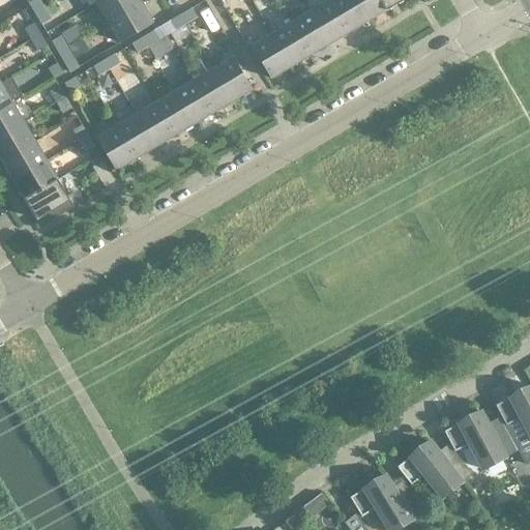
[(32,0),(29,2),(35,13),(45,7),(39,0),(32,0)]
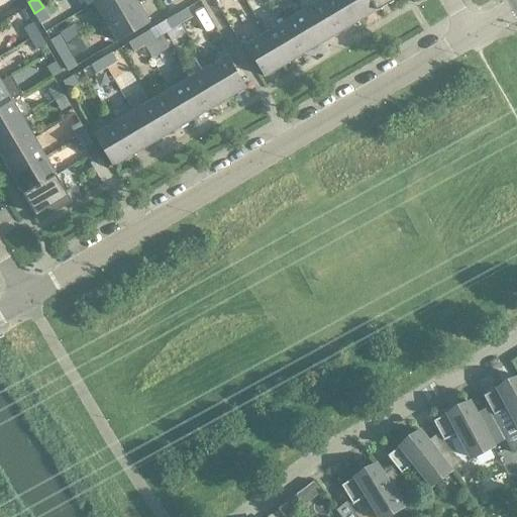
[(137,2),(136,0),(98,0),(95,2),(106,21),(137,2)]
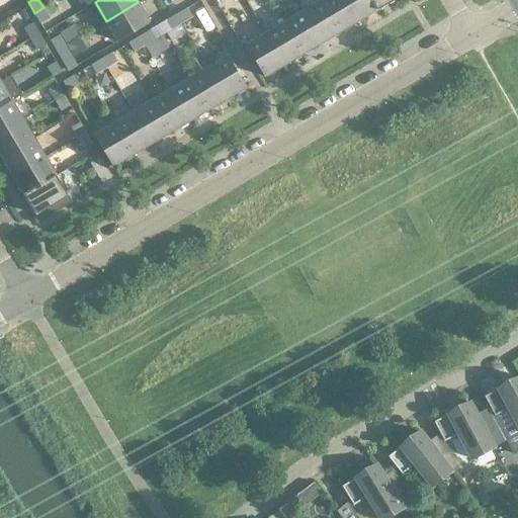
[(341,30),(322,0),(319,0),(303,10),(322,41),(341,30)]
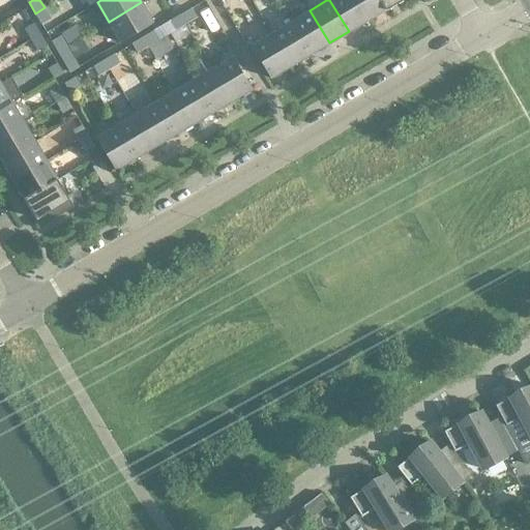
[(367,20),(355,0),(329,0),(349,31),(367,20)]
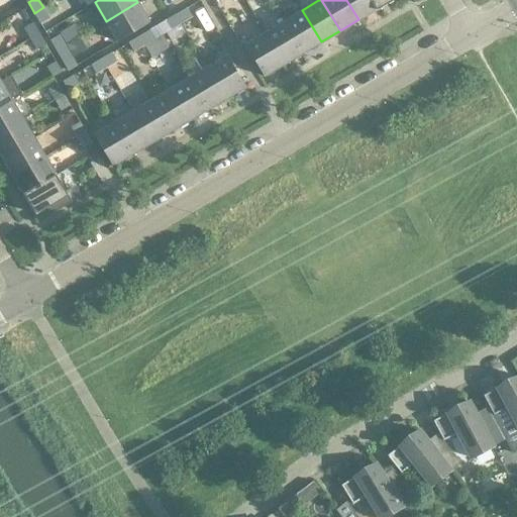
[(378,8),(373,0),(346,0),(358,19),(378,8)]
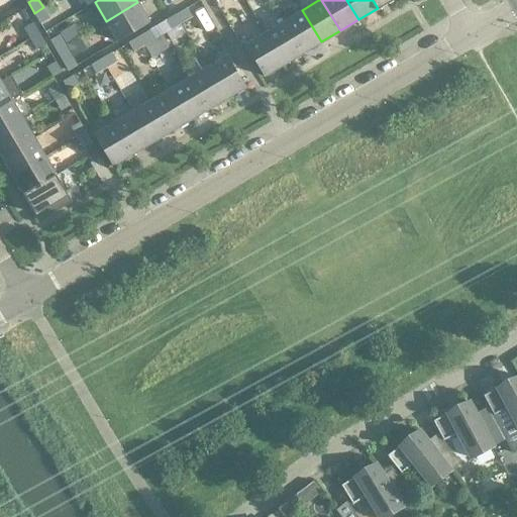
[(373,0),(378,8),(391,0),(373,0)]
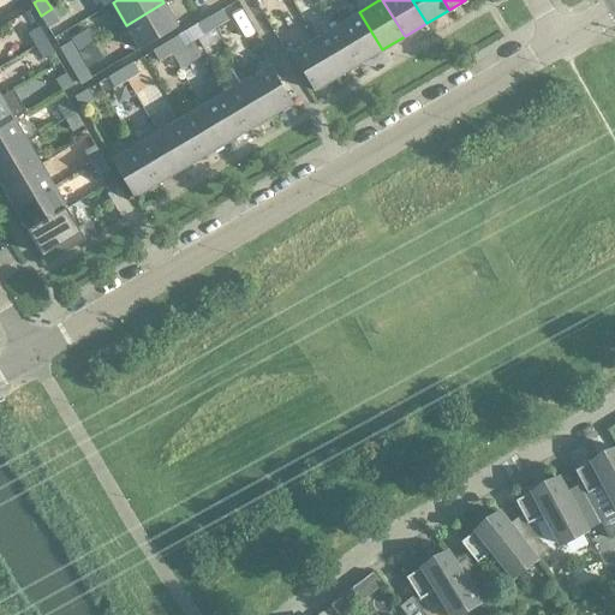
[(178,25),(163,3),(126,25),(139,48),(178,25)]
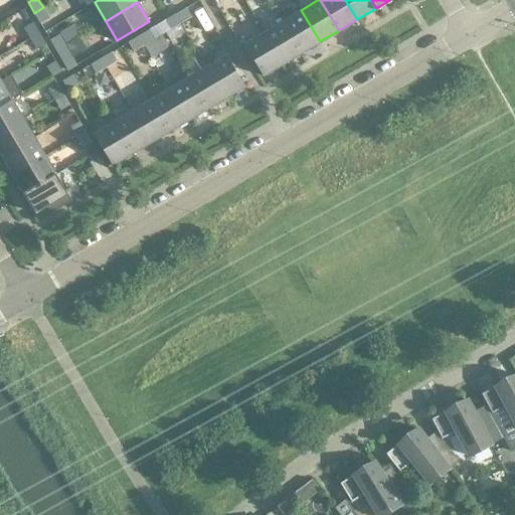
[(49,18),(43,7),(34,13),(40,23),(49,18)]
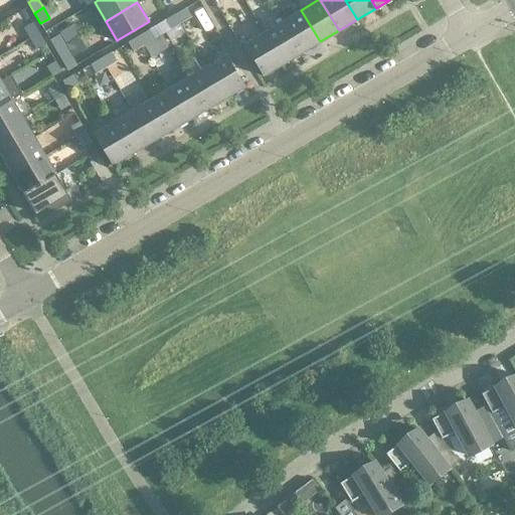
[(191,16),(186,8),(176,14),(181,22),(191,16)]
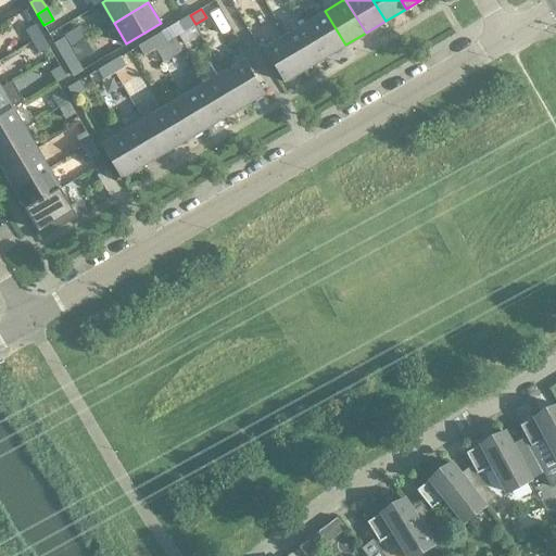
[(345,45),(325,11),(305,23),(326,57),(345,45)]
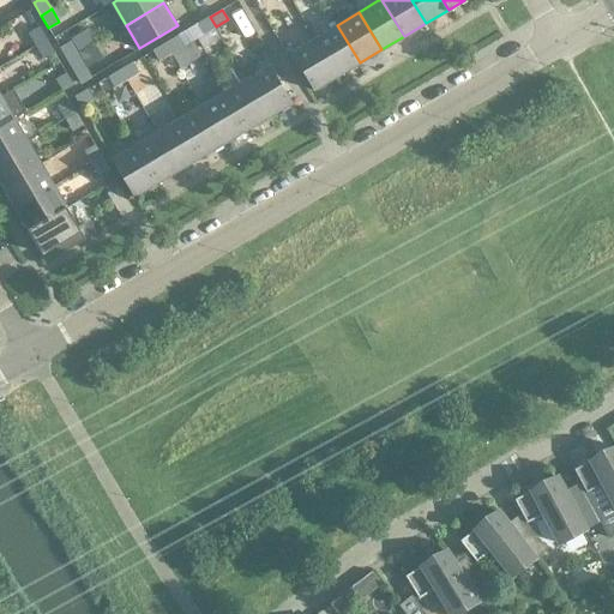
[(216,26),(210,17),(198,24),(204,34),(216,26)]
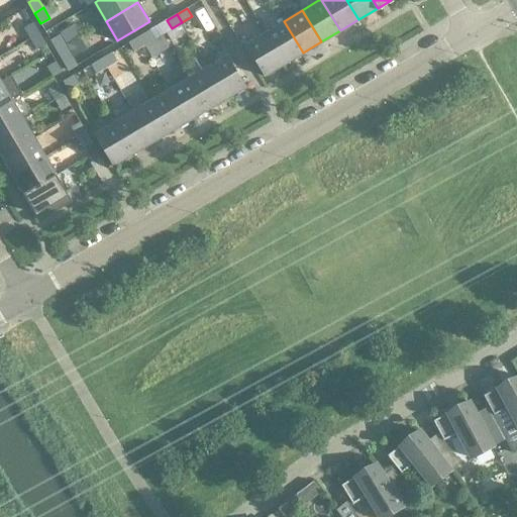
[(303,53),(284,21),(265,32),(284,64),(303,53)]
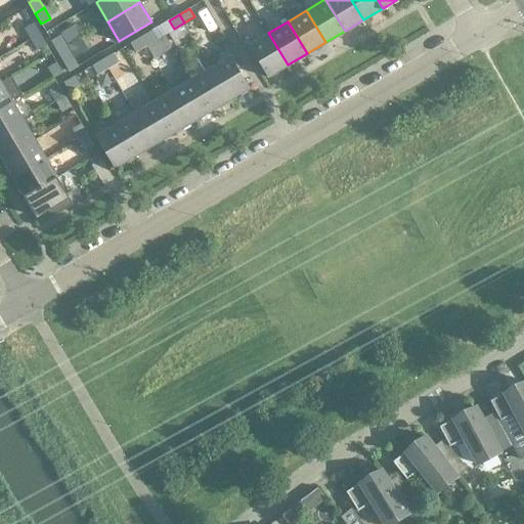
[(39,34),(33,23),(25,28),(31,39),(39,34)]
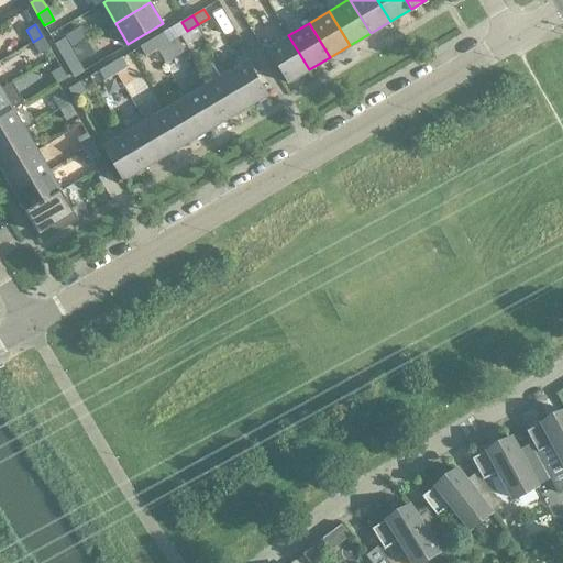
[(72,47),(88,37),(81,25),(65,35),(72,47)]
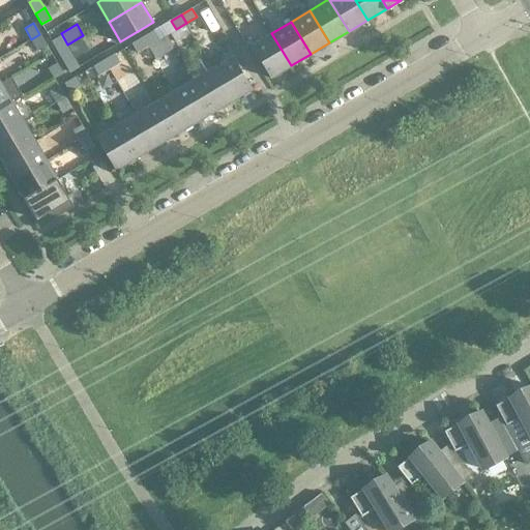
[(158,39),(153,31),(143,37),(148,46),(158,39)]
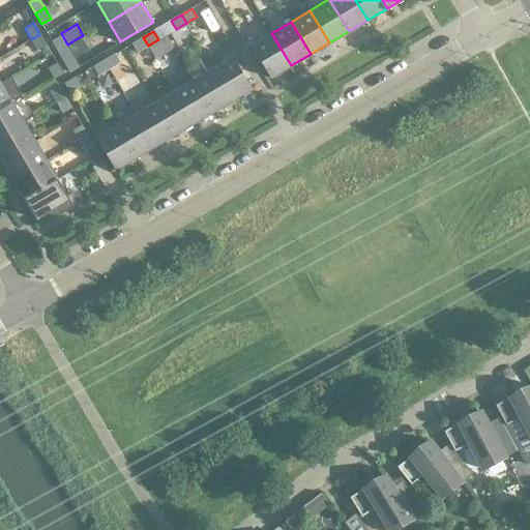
[(291,65),(271,33),(252,45),(271,78),(291,65)]
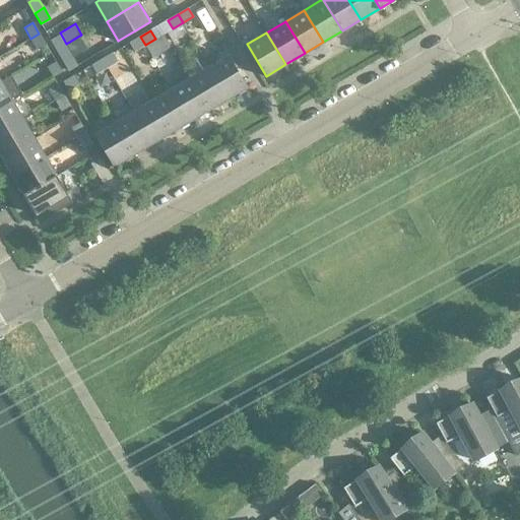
[(46,44),(39,34),(30,39),(37,49),(46,44)]
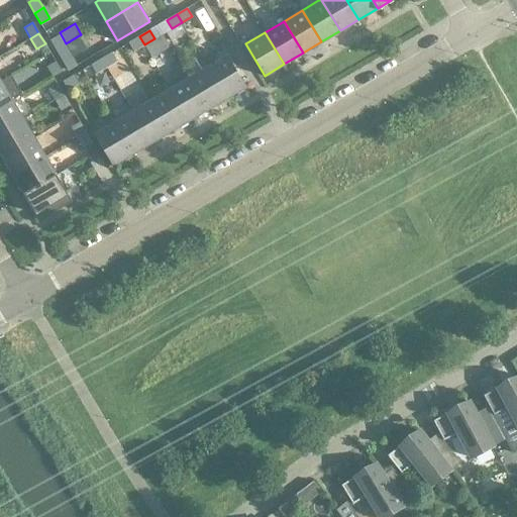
[(50,39),(57,50),(66,45),(59,34),(50,39)]
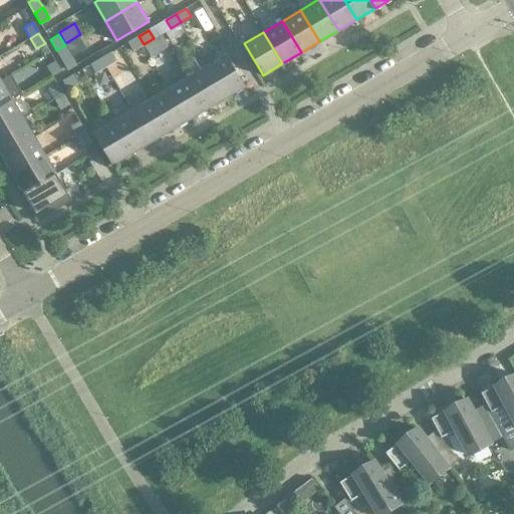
[(144,44),(139,36),(127,42),(133,50),(144,44)]
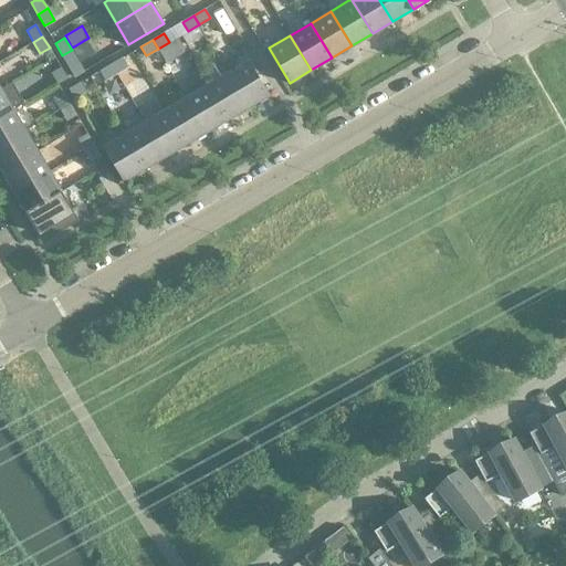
[(79,61),(72,50),(62,55),(69,66),(79,61)]
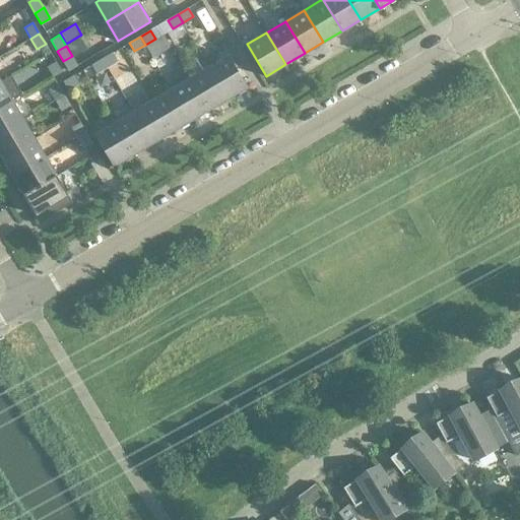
[(118,61),(113,53),(103,59),(108,67),(118,61)]
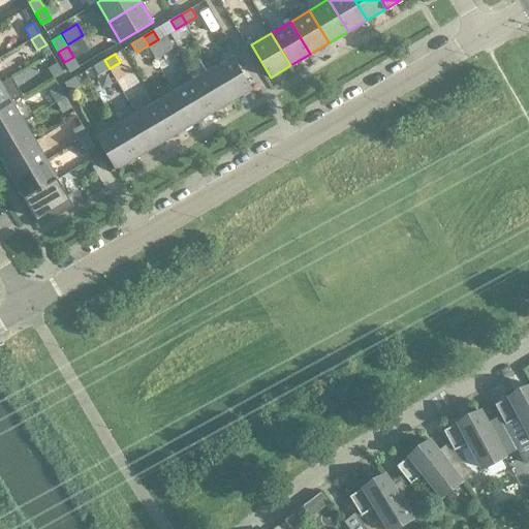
[(232,56),(213,67),(231,100),(252,89),(232,56)]
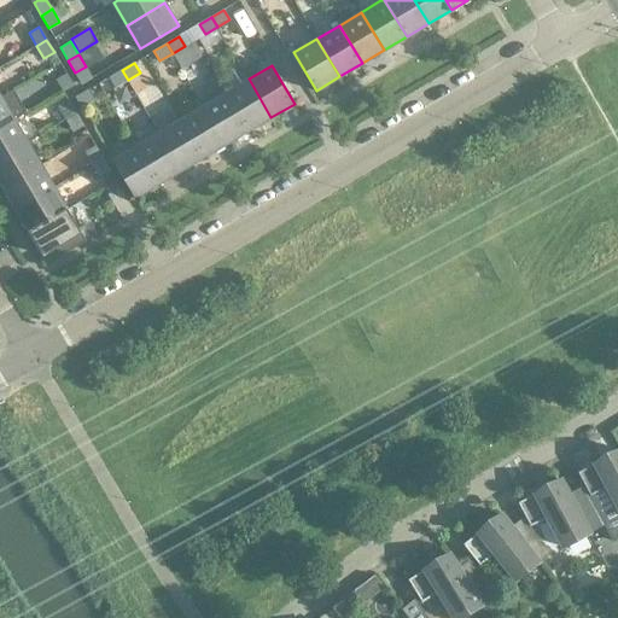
[(128,80),(122,70),(109,77),(115,88),(128,80)]
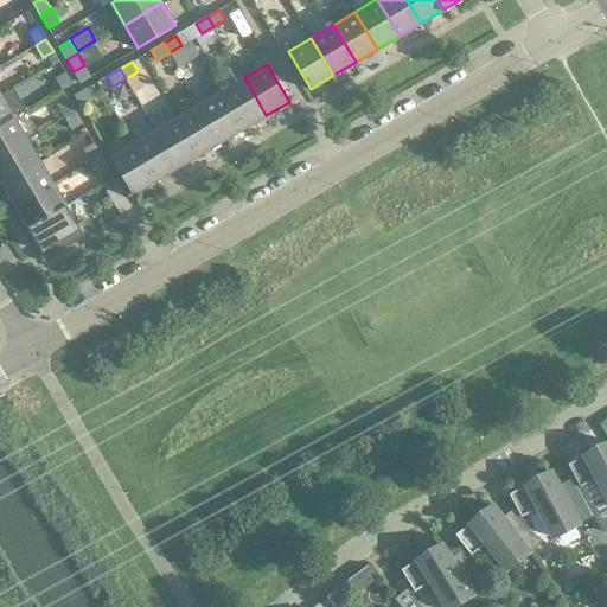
[(71,83),(64,70),(55,77),(62,89),(71,83)]
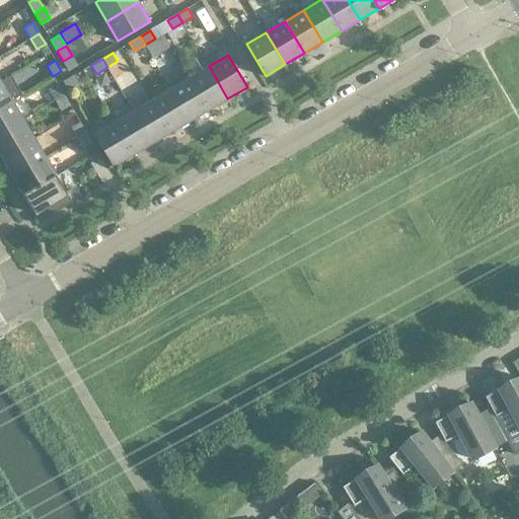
[(227,98),(209,66),(190,77),(209,109),(227,98)]
